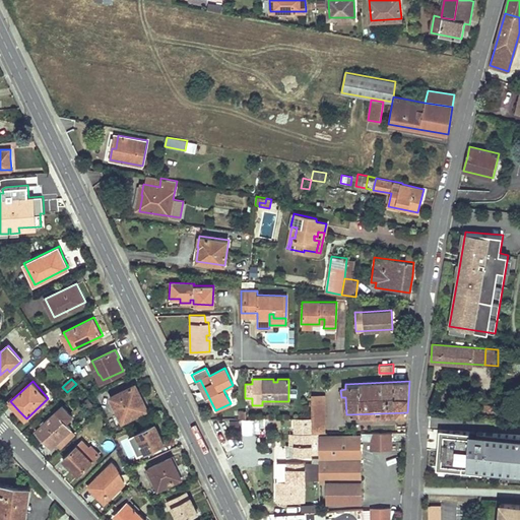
[(111,396),(122,420),(147,408),(141,396),(135,384),(111,396)]
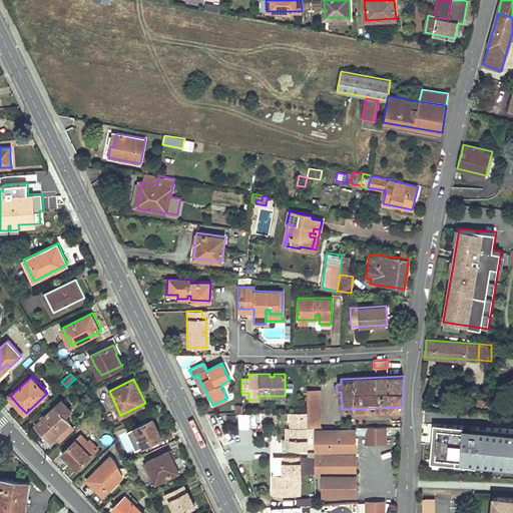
[(308,427),(323,427),(321,389),(308,388),(308,410),(308,427)]
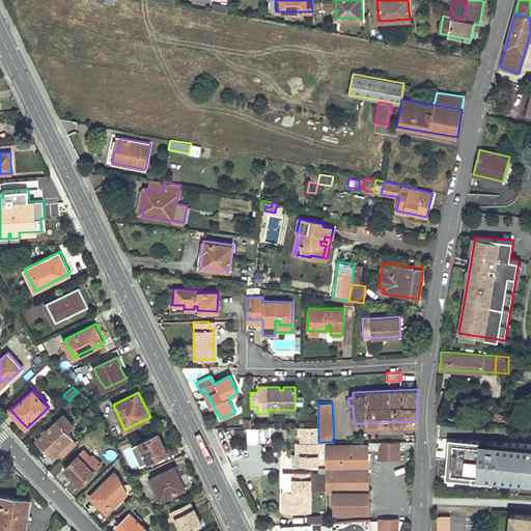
[(91,407),(86,410),(91,416),(95,413),(91,407)]
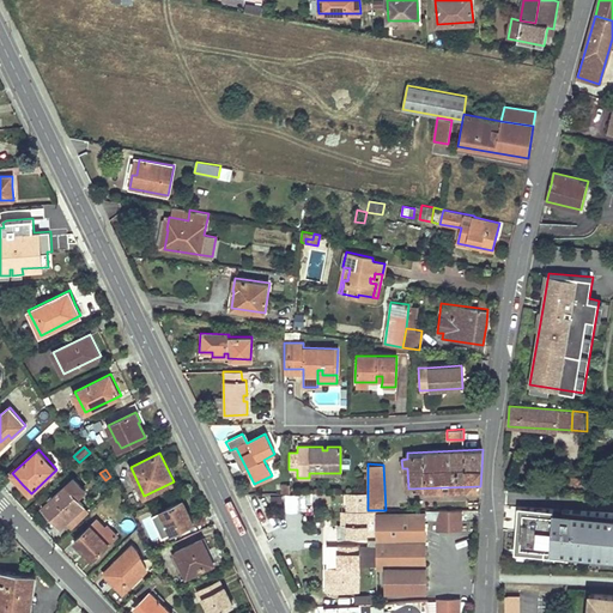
[(575,490),(581,491),(582,478),(569,477),(569,489),(575,489),(575,490)]
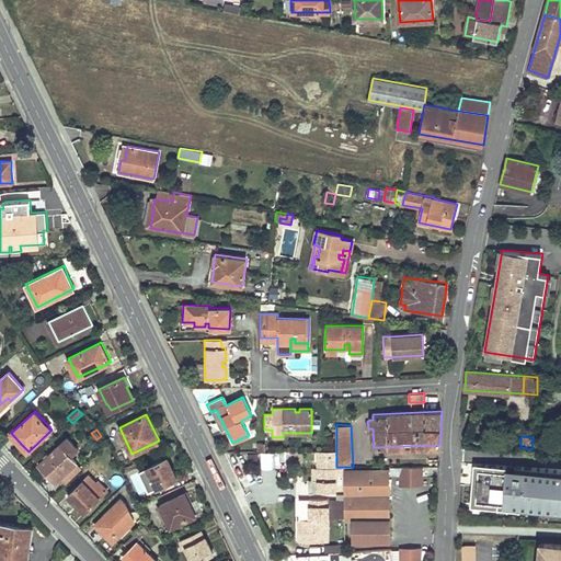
[(49,474),(56,481),(77,462),(70,455),(78,448),(67,437),(49,454),(47,453),(42,458),(44,459),(39,462),(49,474)]
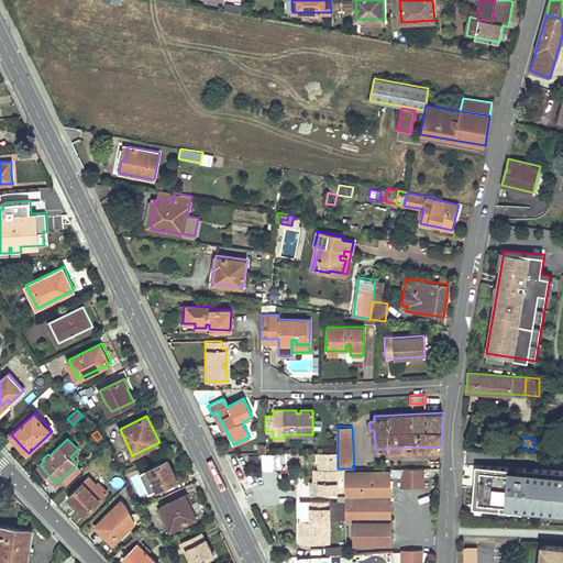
[(338,468),(338,450),(327,450),(327,452),(320,452),(320,492),(338,492),(338,468)]
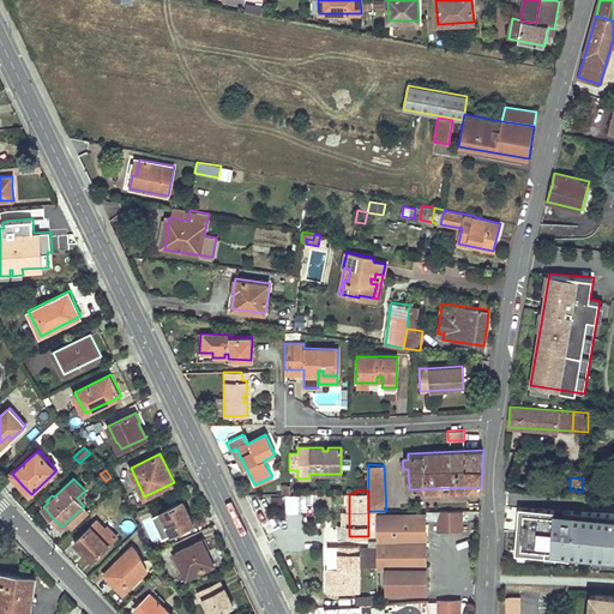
[(169,524),(173,533),(193,523),(188,512),(184,500),(156,513),(162,528),(169,524)]
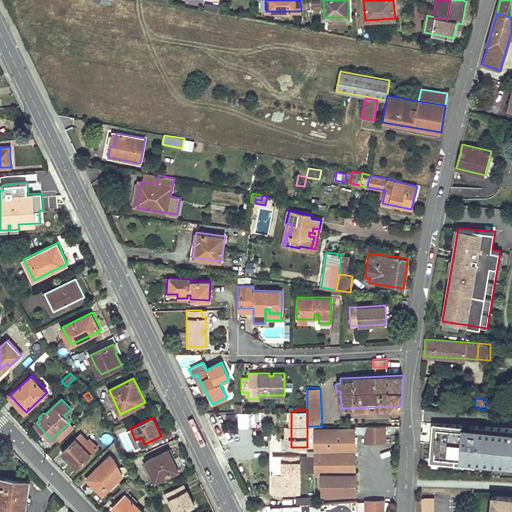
[(511,428),(432,423),(430,461),(511,467),(511,428)]
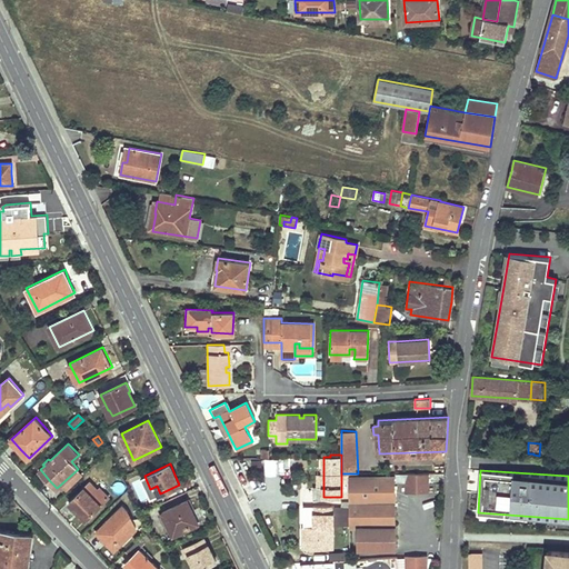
[(428,491),(428,472),(396,473),(397,481),(406,480),(406,491),(428,491)]
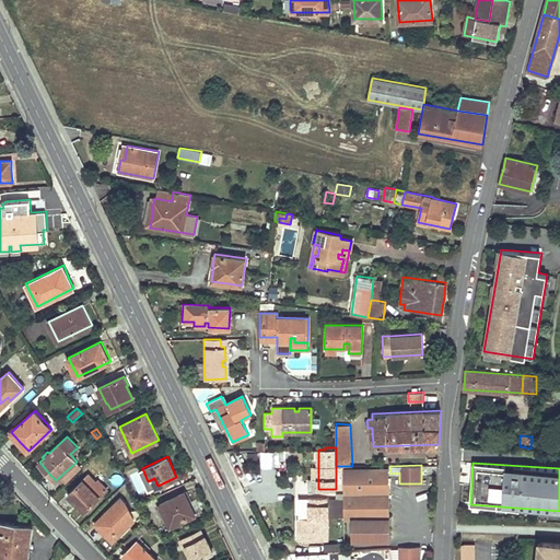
[(343,469),(343,517),(353,517),(353,539),(389,539),(388,505),(388,469),(343,469)]
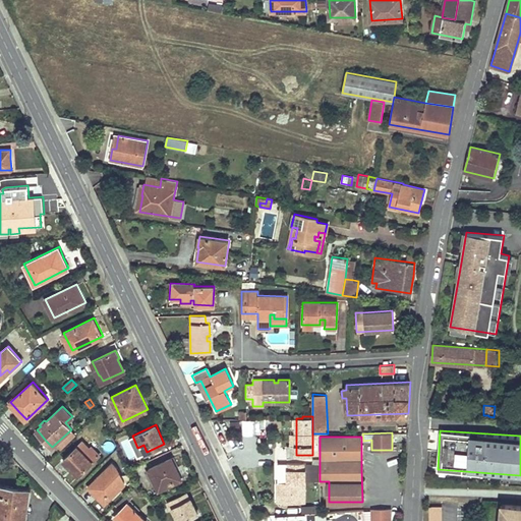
[(82,441),(64,459),(72,468),(79,475),(101,454),(94,446),(91,449),(82,441)]
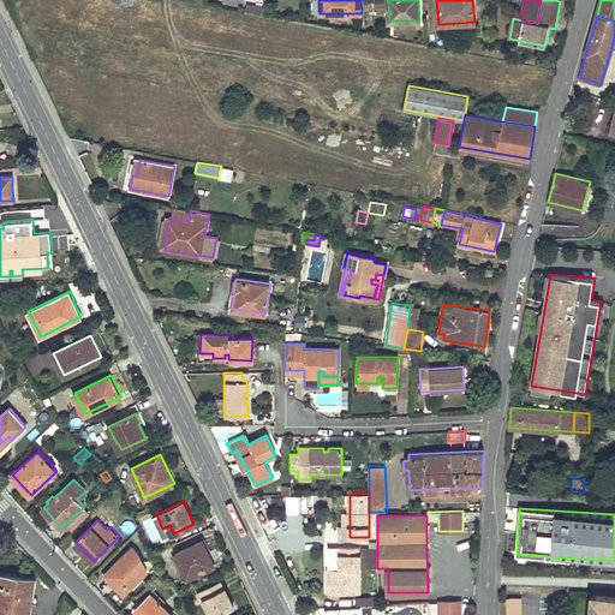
[(174,554),(186,578),(216,563),(210,551),(204,539),(174,554)]
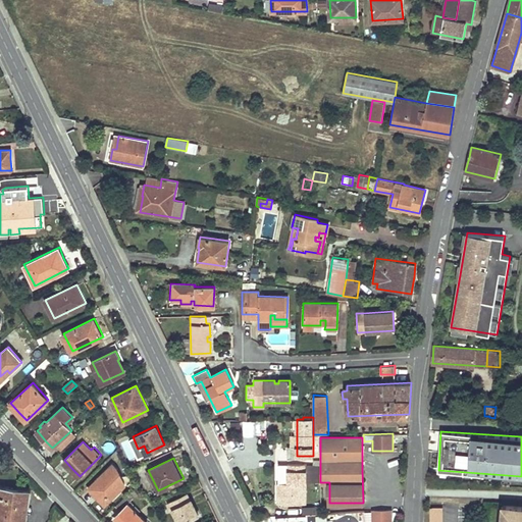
[(97,496),(105,505),(125,484),(119,470),(113,464),(89,487),(97,496)]
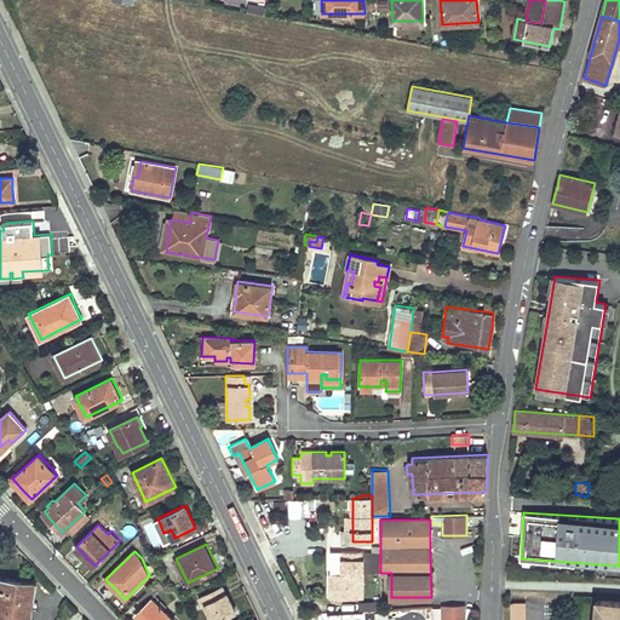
[(331,574),(331,598),(336,598),(336,602),(342,602),(343,598),(362,598),(362,573),(379,573),(379,551),(343,551),(343,574),(331,574)]
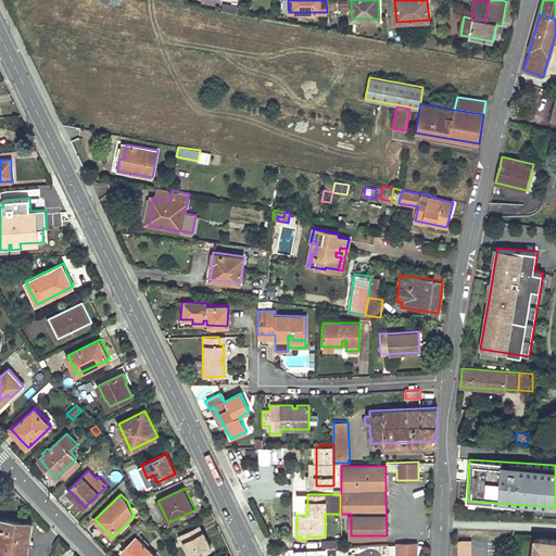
[(1,519),(0,525),(0,555),(25,555),(30,523),(1,519)]
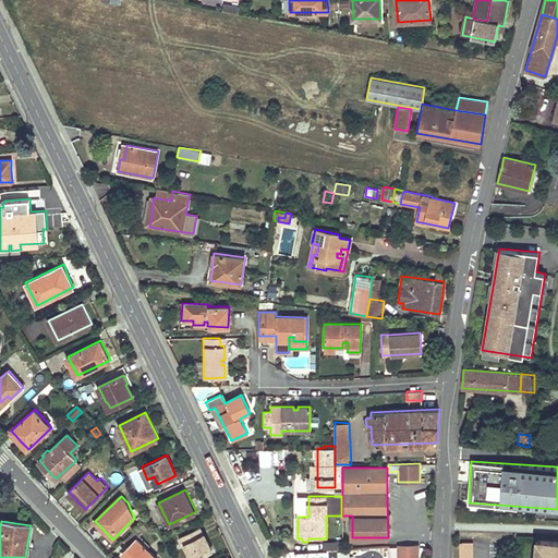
[(157,557),(137,538),(141,536),(136,531),(125,541),(130,545),(124,550),(130,557),(157,557)]
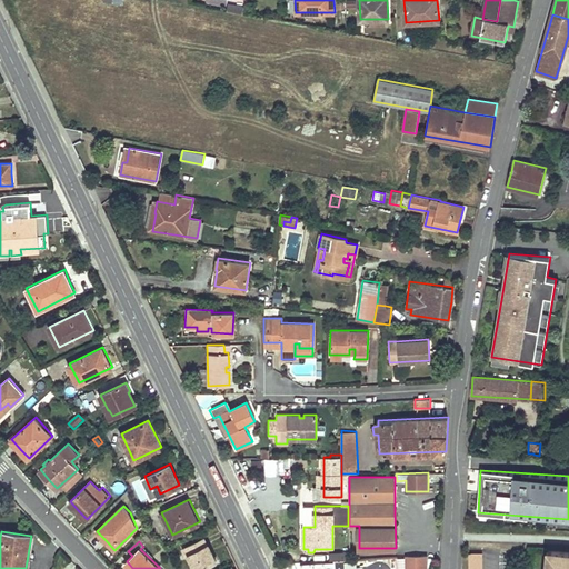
[(182,549),(187,556),(189,555),(196,568),(198,568),(208,565),(209,567),(215,565),(213,561),(217,560),(212,551),(209,545),(199,548),(197,542),(182,549)]
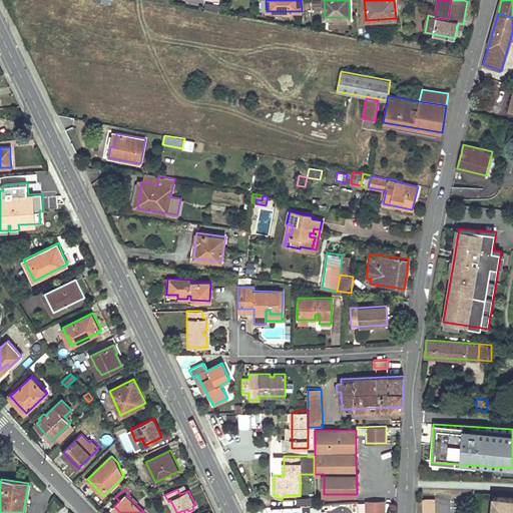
[(512,512),(512,501),(512,502),(512,499),(496,497),(494,512),(512,512)]
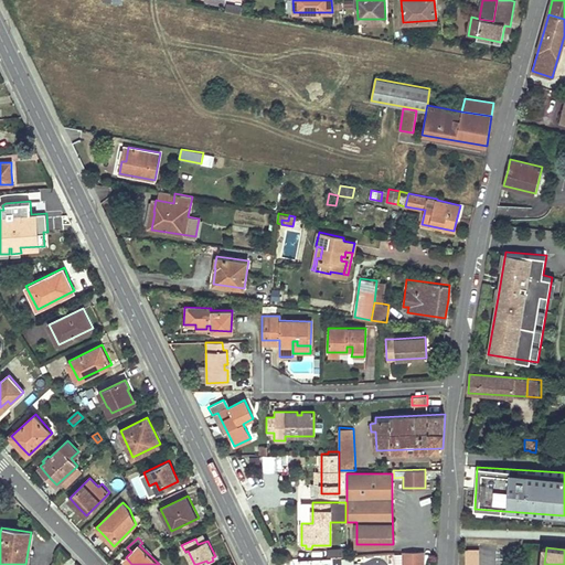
[(476,564),(476,551),(466,551),(465,564),(476,564)]
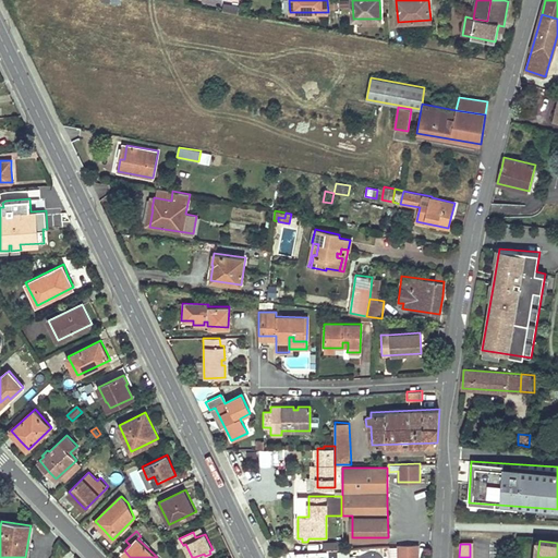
[(389,546),(389,557),(419,557),(420,545),(389,546)]
